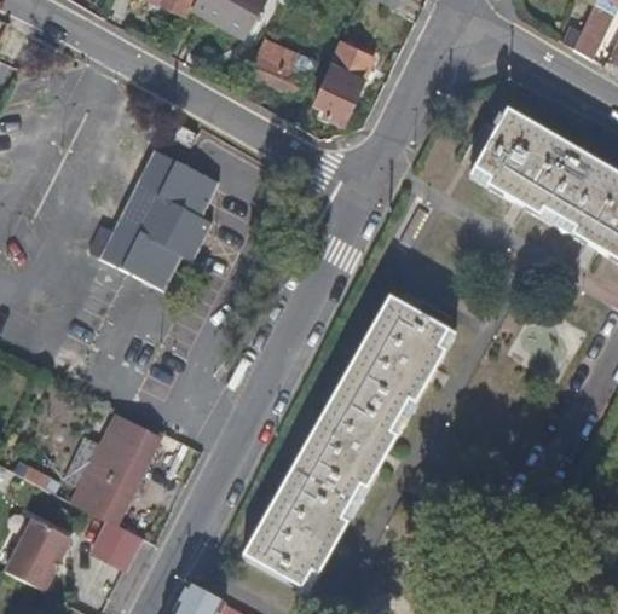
[(188,4),(189,0),(161,0),(184,11),(188,4)]
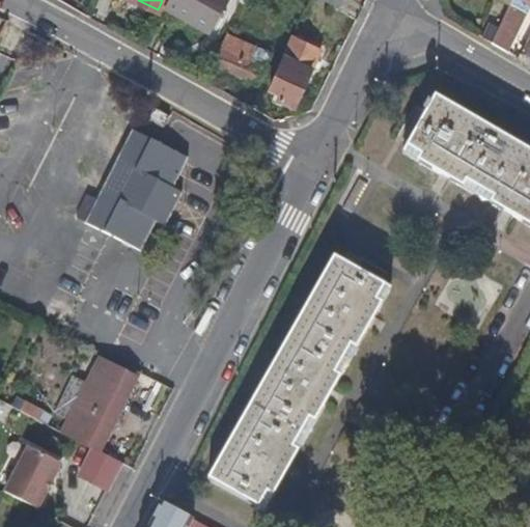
[(162,0),(161,3),(206,26),(207,26),(220,0),(162,0)]
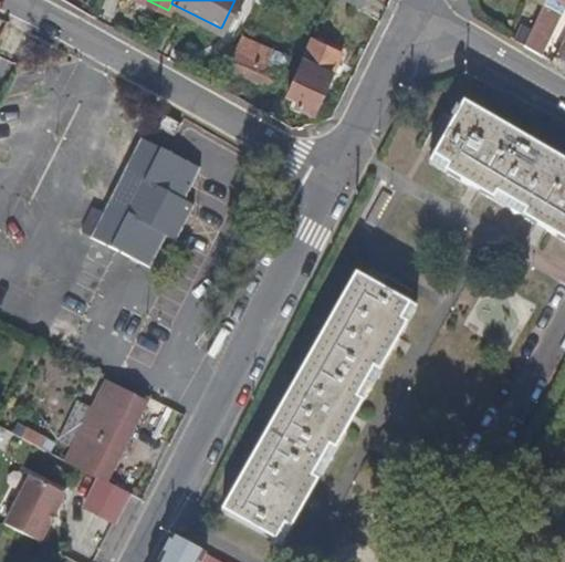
[(540,10),(525,41),(541,50),(564,0),(544,0),(543,2),(540,10)]
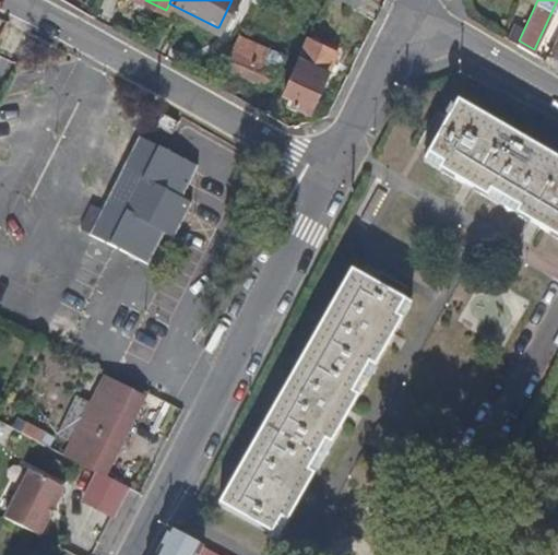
[(522,4),(508,34),(519,40),(533,10),(522,4)]
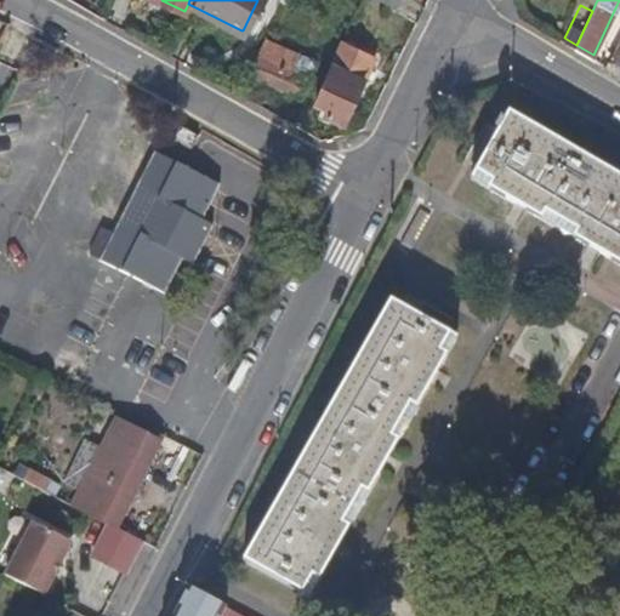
[(249,68),(300,93),(314,66),(297,57),(300,52),(267,35),(249,68)]
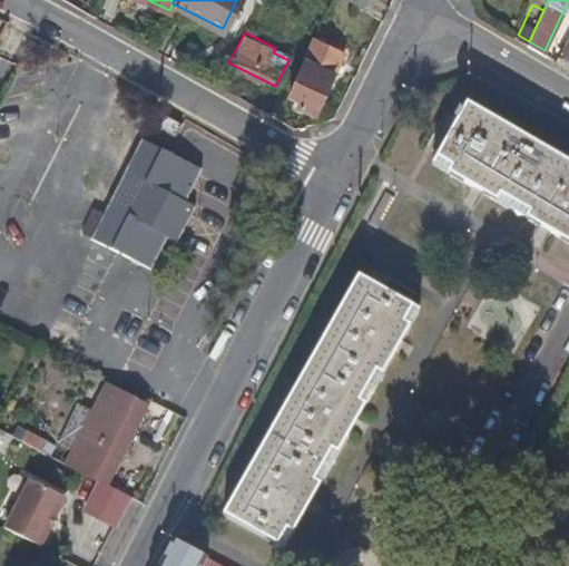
[(568,33),(559,54),(568,58),(568,33)]
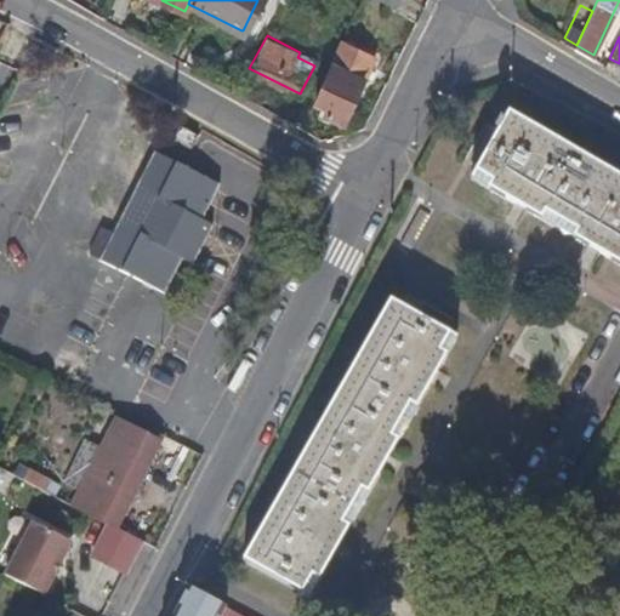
[(342,123),(375,56),(345,41),(314,102),(328,108),(325,114),(342,123)]
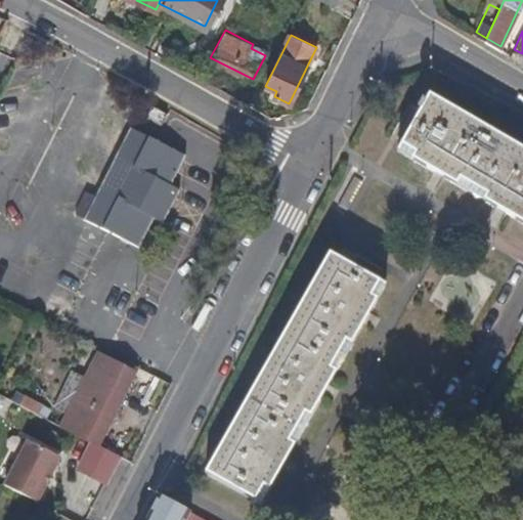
[(522,142),(428,90),(397,144),(522,214),(522,142)]
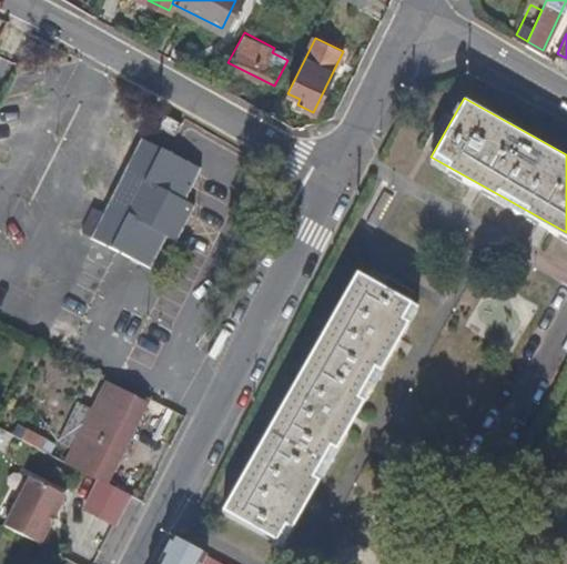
[(183,116),(165,108),(160,117),(178,126),(183,116)]
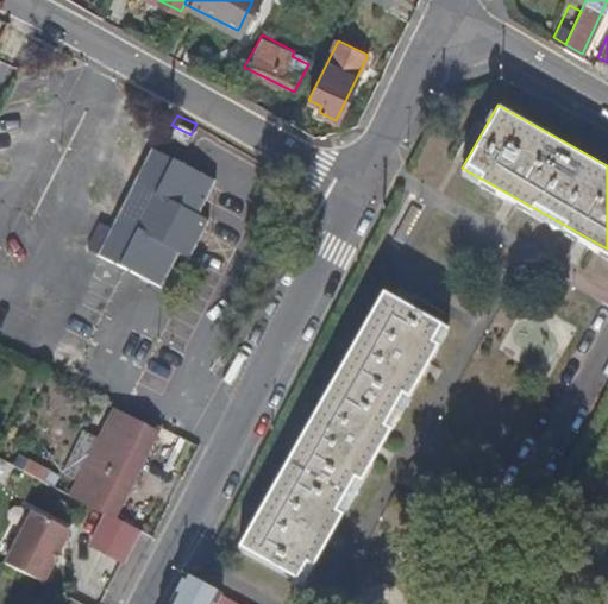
[(217,177),(150,145),(111,224),(98,251),(161,284),(179,251),(192,256),(211,218),(200,212),(217,177)]
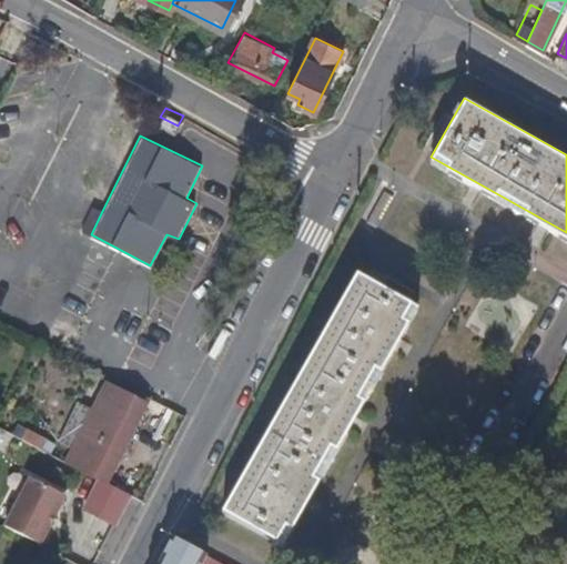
[(91,234),(103,209),(93,203),(79,228),(91,234)]
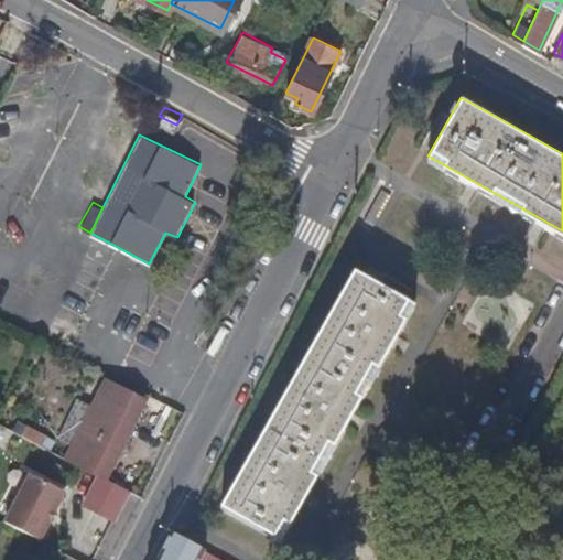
[(404,314),(411,303),(353,270),(338,295),(294,376),(239,482),(225,507),(285,538),(290,527),(314,486),(348,420),(378,365),(404,314)]
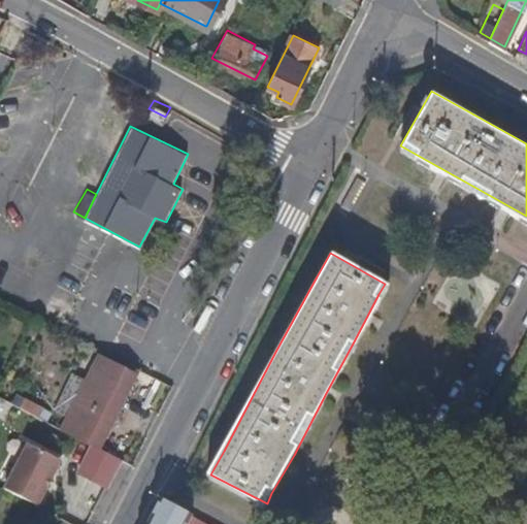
[(94,444),(97,445),(136,370),(101,353),(83,390),(63,427),(92,443),(94,444)]
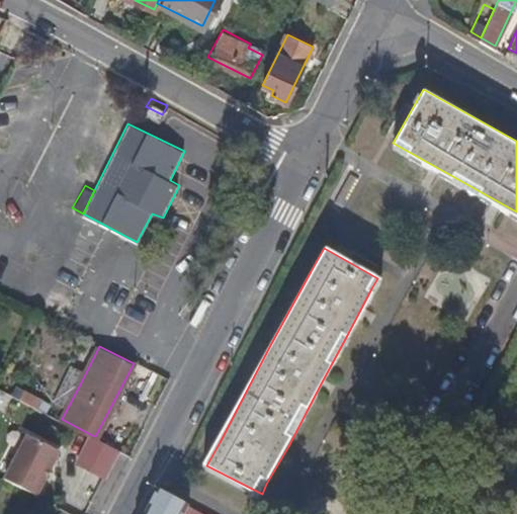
[(65,374),(46,411),(62,419),(81,382),(65,374)]
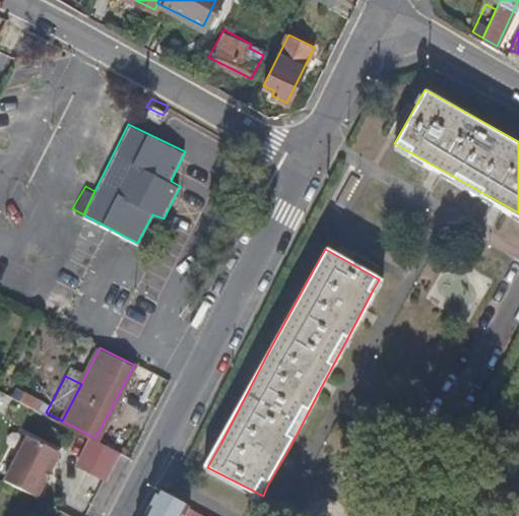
[(10,394),(0,389),(0,403),(4,406),(10,394)]
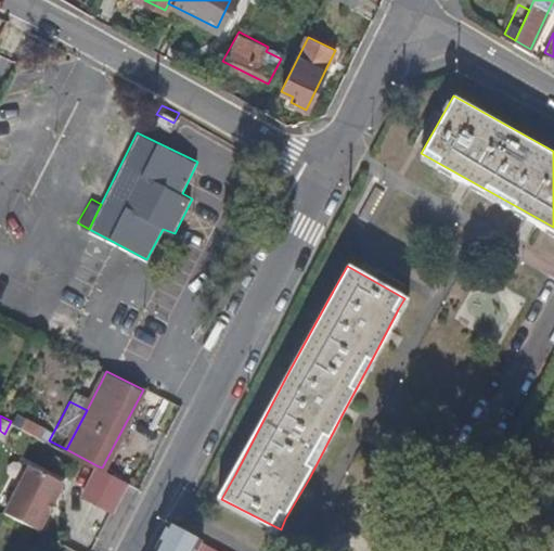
[(24,415),(18,426),(48,439),(52,428),(24,415)]
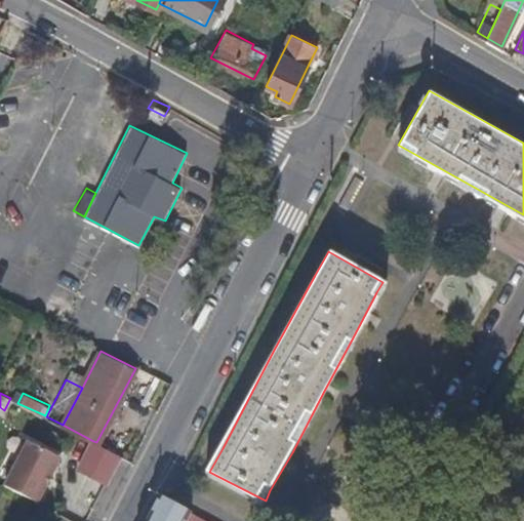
[(28,440),(4,486),(36,506),(61,457),(28,440)]
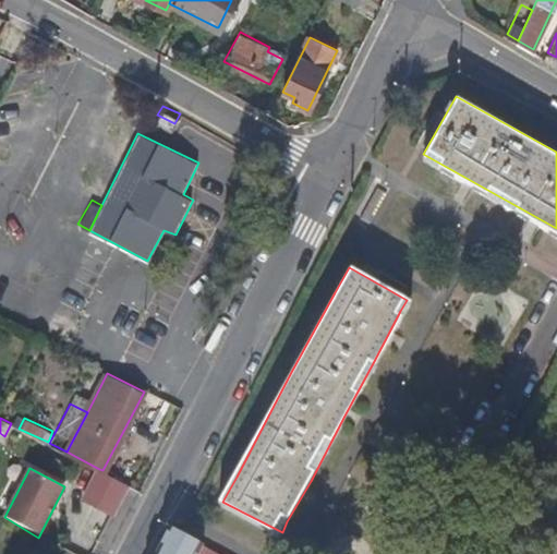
[(113,514),(129,484),(103,470),(99,469),(83,501),(112,516),(113,514)]
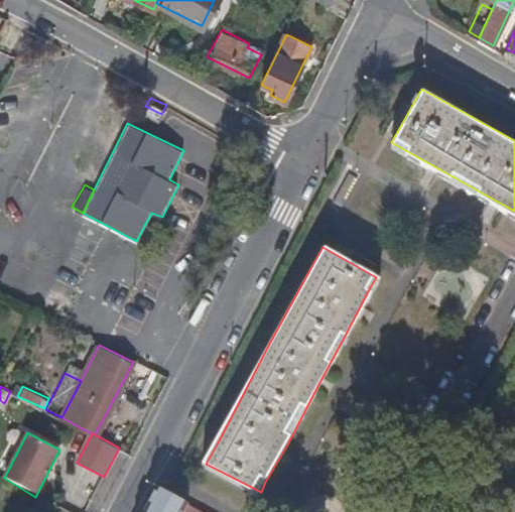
[(208,511),(187,501),(158,484),(152,496),(145,508),(151,511),(208,511)]
